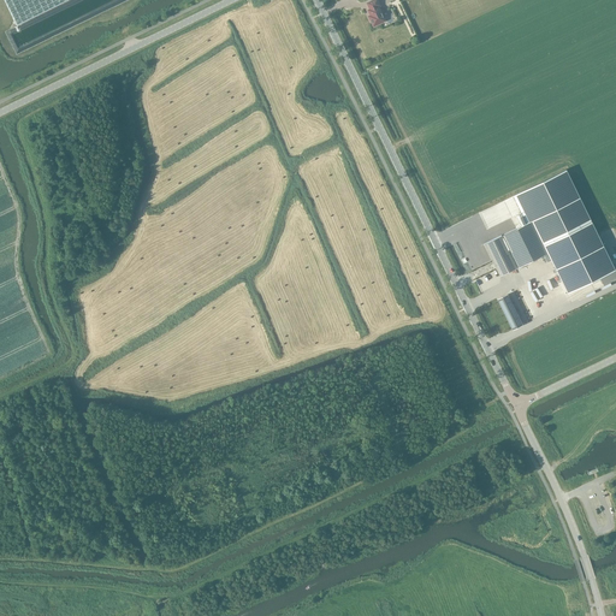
[(4,0),(17,25),(67,0),(4,0)]
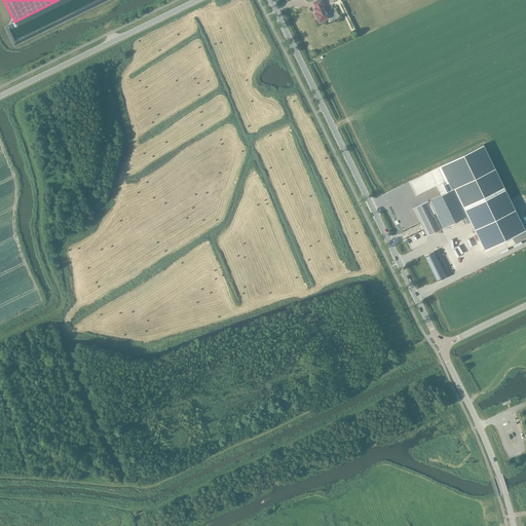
[(318,24),(329,17),(324,6),(325,5),(322,0),(316,0),(312,3),(314,7),(313,8),(315,13),(313,13),(318,24)]
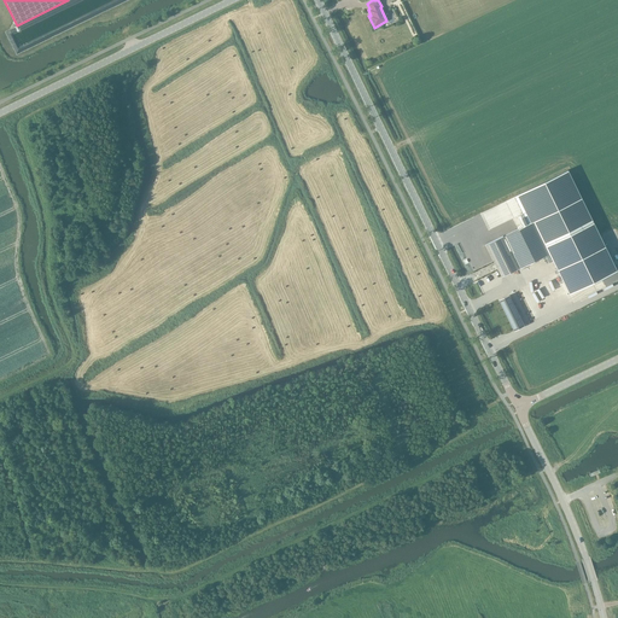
[(617,274),(567,170),(514,197),(523,215),(518,217),(523,227),(532,222),(534,222),(569,296),(602,279),(605,286),(617,279),(617,274)]
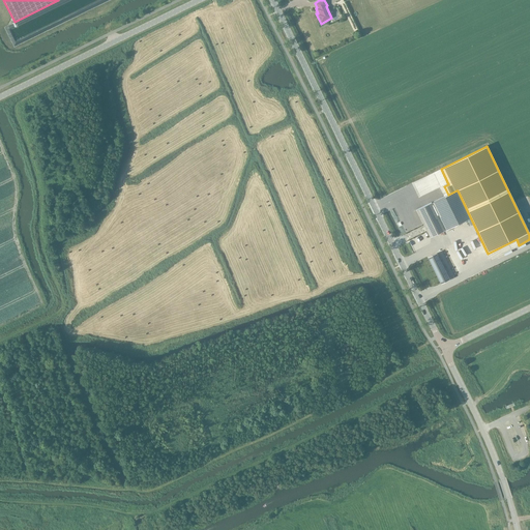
[(448,195),(432,203),(416,210),(430,238),(470,218),(457,190),(448,195)]
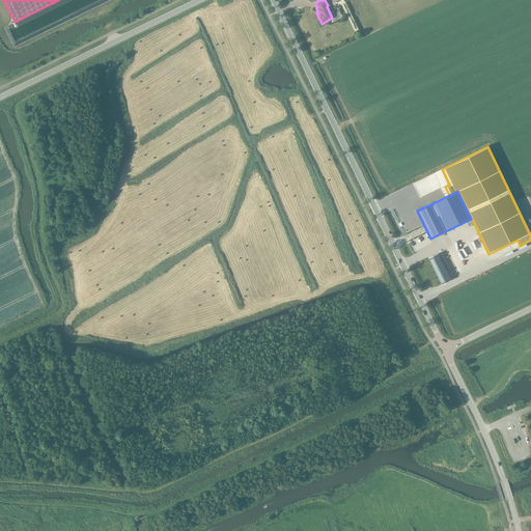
[(437,254),(428,257),(442,284),(450,280),(437,254)]
